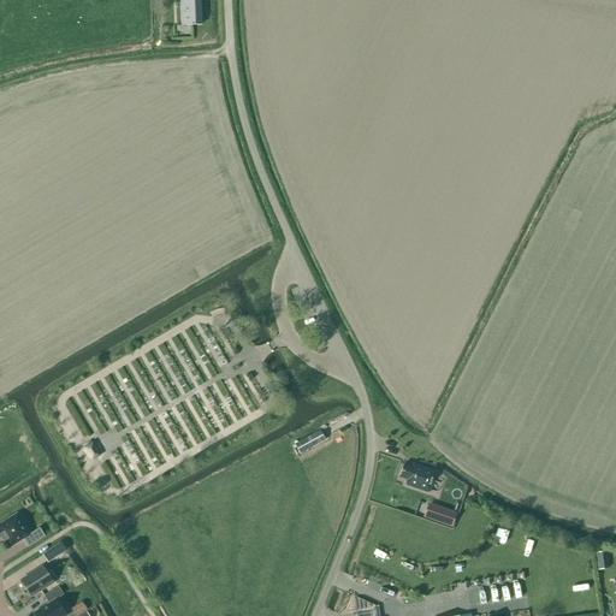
[(179,0),(181,25),(201,25),(200,15),(201,15),(201,7),(200,7),(200,3),(201,3),(201,0),(179,0)]
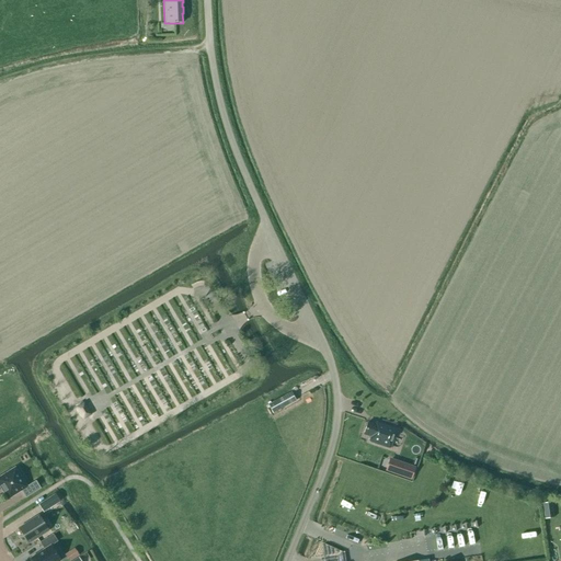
[(292,392),(268,405),(273,413),(296,401),(292,392)]
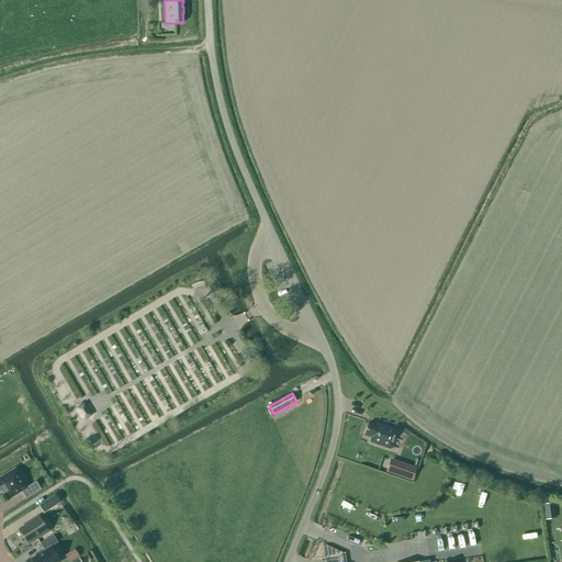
[(77,408),(83,419),(90,416),(85,405),(77,408)]
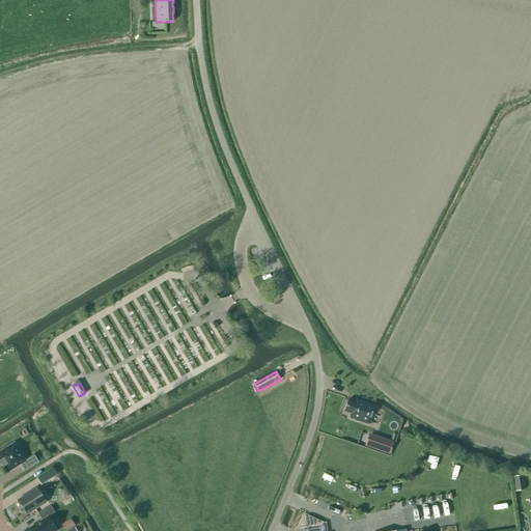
[(375,407),(360,401),(356,399),(355,402),(347,400),(343,411),(351,414),(350,418),(369,424),(375,407)]
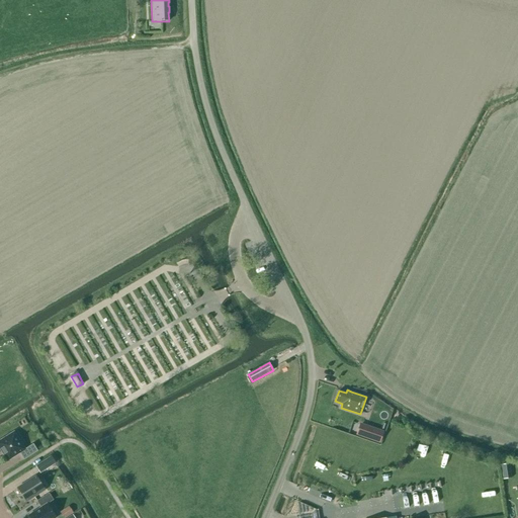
[(367,428),(363,437),(379,443),(382,433),(367,428)]
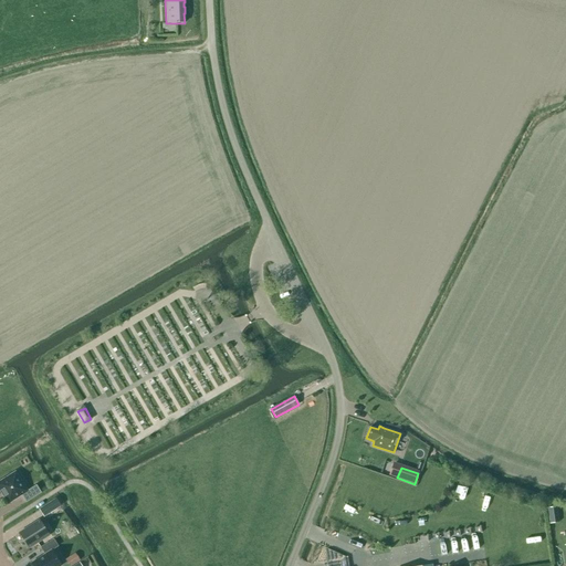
[(0,482),(0,490),(8,503),(21,495),(27,502),(41,493),(37,485),(27,491),(16,473),(0,482)]
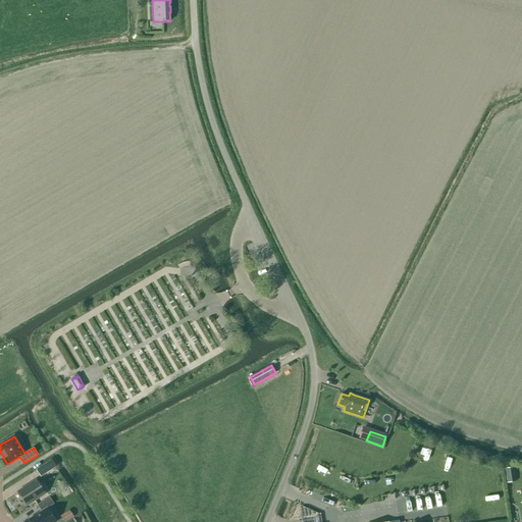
[(36,470),(41,477),(56,467),(51,460),(36,470)]
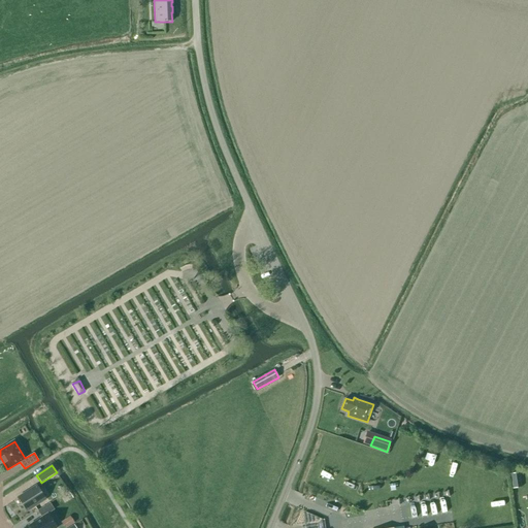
[(522,488),(520,472),(510,474),(513,489),(522,488)]
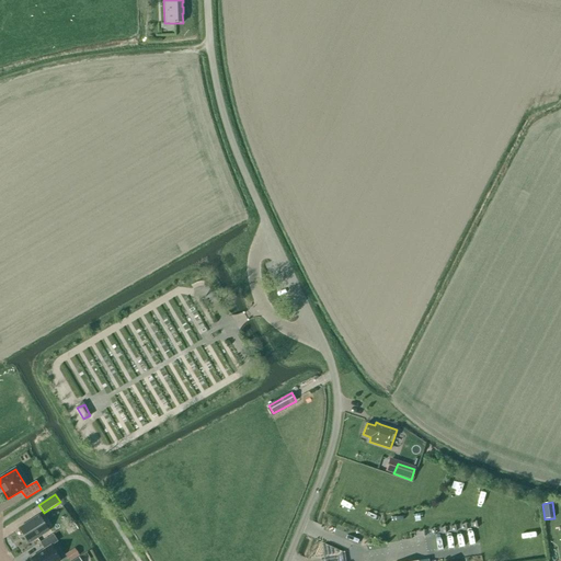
[(20,529),(29,542),(47,530),(39,516),(20,529)]
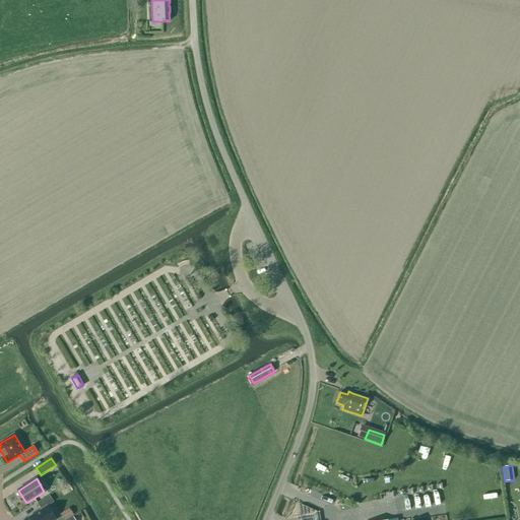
[(28,518),(29,519),(55,519),(56,519),(48,506),(53,502),(49,496),(37,503),(41,510),(28,518)]
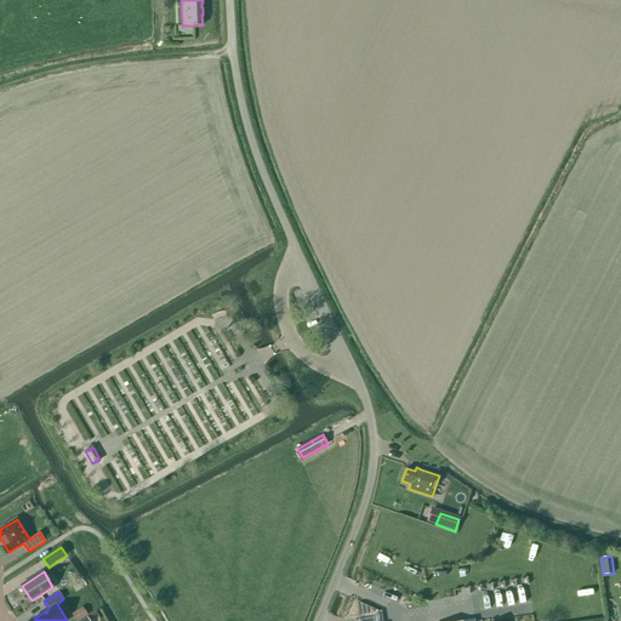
[(75,620),(78,620),(83,619),(77,610),(72,614),(75,620)]
